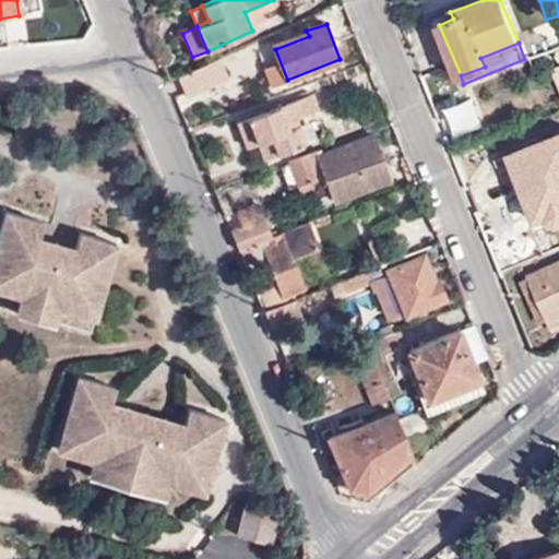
[(225,79),(216,59),(180,75),(189,95),(225,79)]
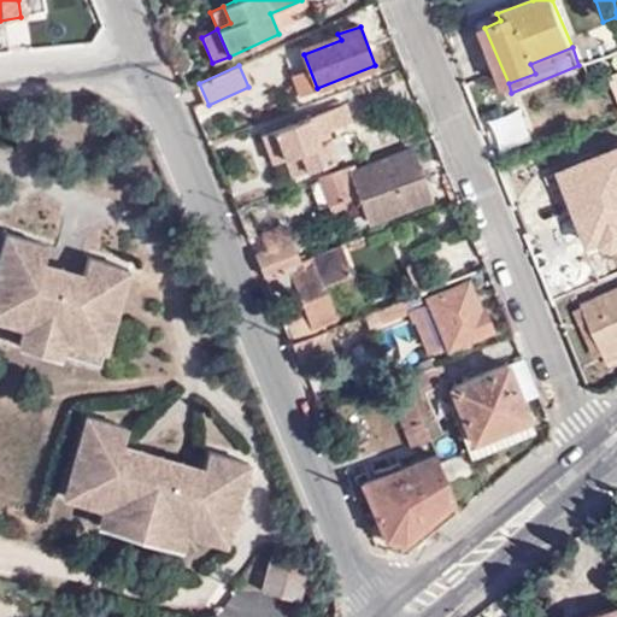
[(262,135),(271,160),(283,157),(291,176),(336,158),(329,140),(318,145),(315,135),(327,130),(350,123),(342,105),(262,135)]
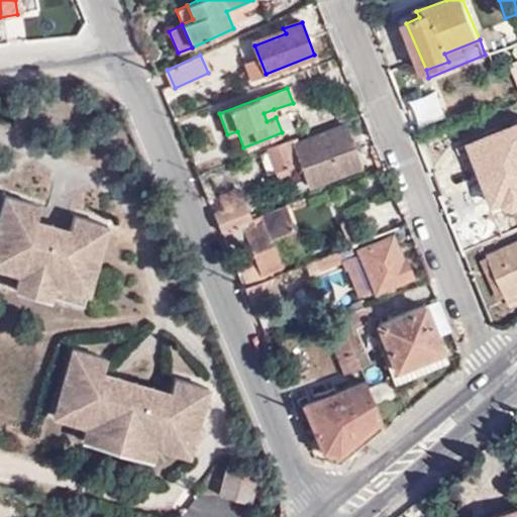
[(276,117),(274,109),(264,113),(267,121),(276,117)]
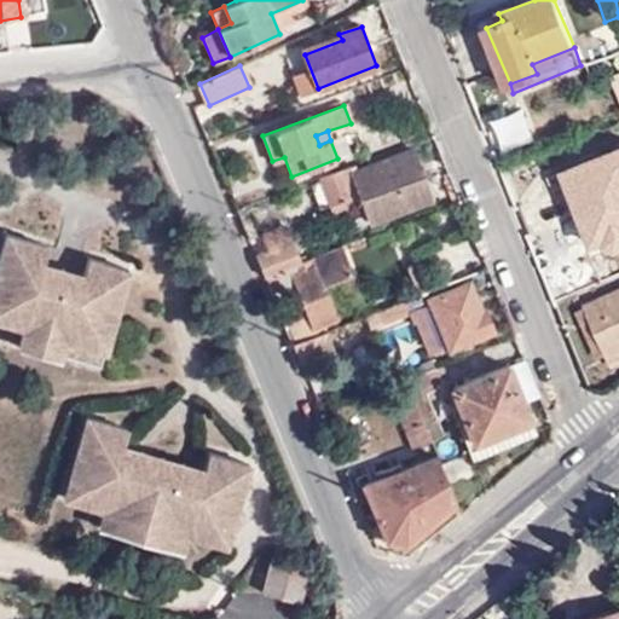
[(618,149),(565,172),(594,246),(606,241),(608,246),(618,241),(618,149)]
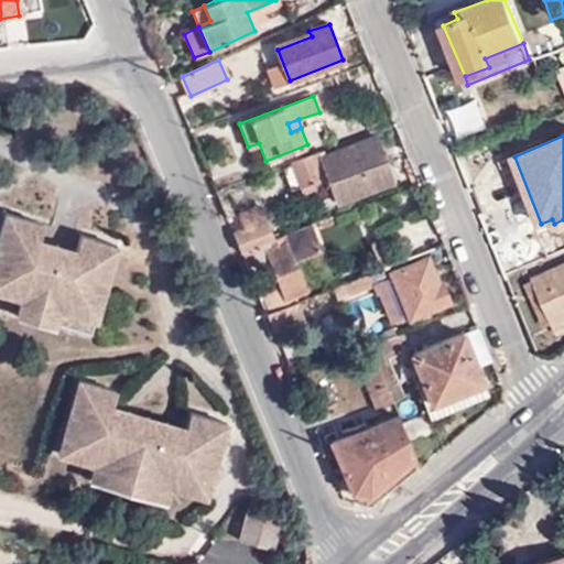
[(392,184),(376,141),(322,162),(338,206),(392,184)]
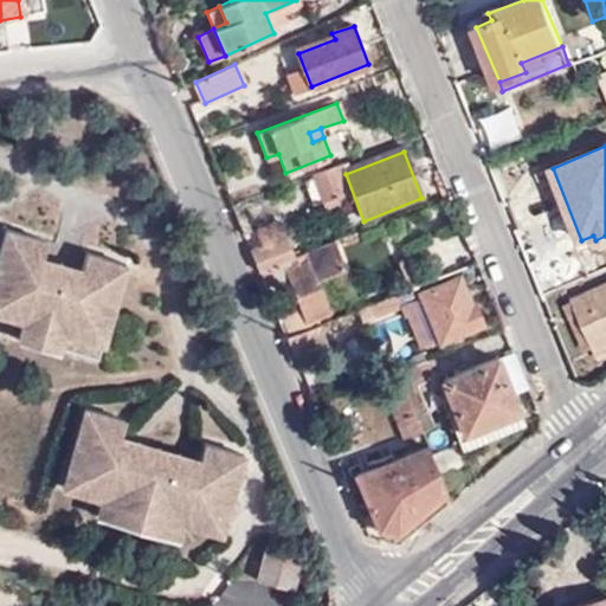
[(278,154),(266,158),(274,176),(285,173),(278,154)]
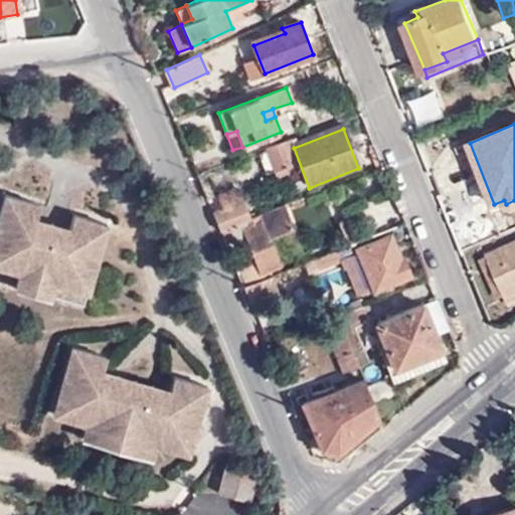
[(289,169),(280,146),(266,151),(275,175),(289,169)]
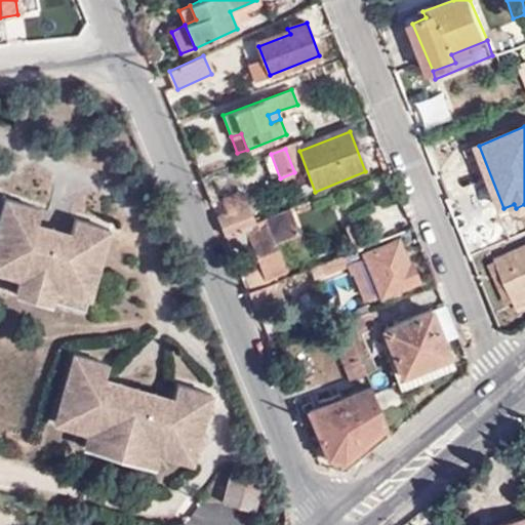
[(297,180),(294,172),(280,178),(283,187),(297,180)]
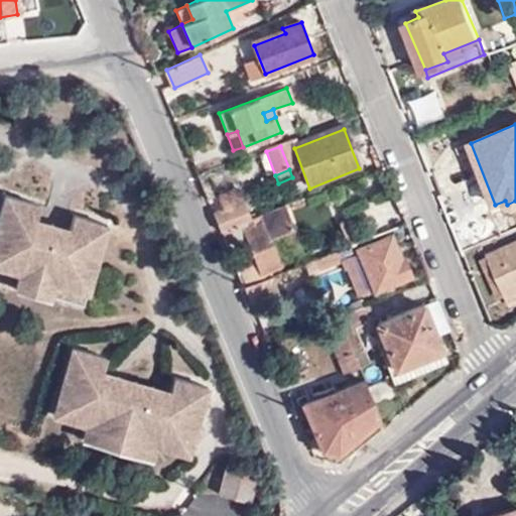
[(223,212),(239,207),(241,206),(235,190),(218,198),(223,212)]
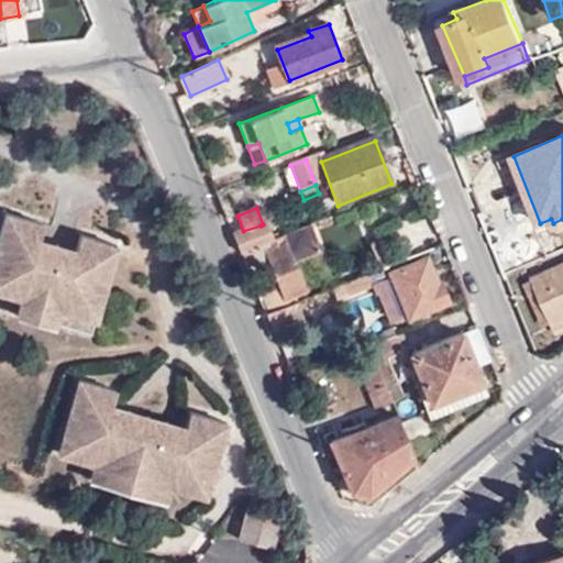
[(79,236),(75,253),(69,275),(32,264),(39,242),(43,227),(6,216),(0,234),(0,273),(7,275),(1,291),(22,297),(19,308),(57,319),(61,309),(80,315),(86,297),(102,301),(118,247),(79,236)]
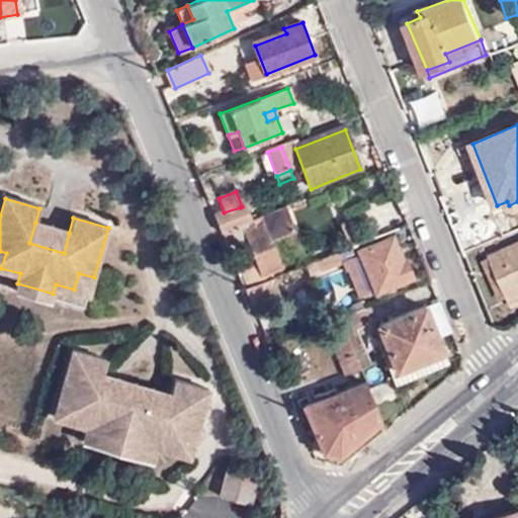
[(224,212),(213,216),(221,233),(236,228),(246,224),(240,207),(224,212)]
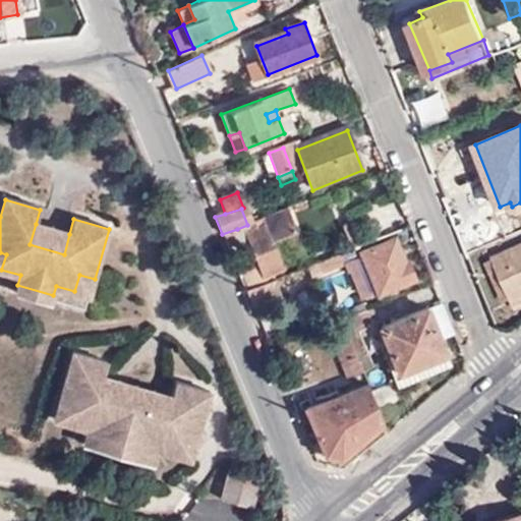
[(272,223),(264,224),(281,269),(288,267),(272,223)]
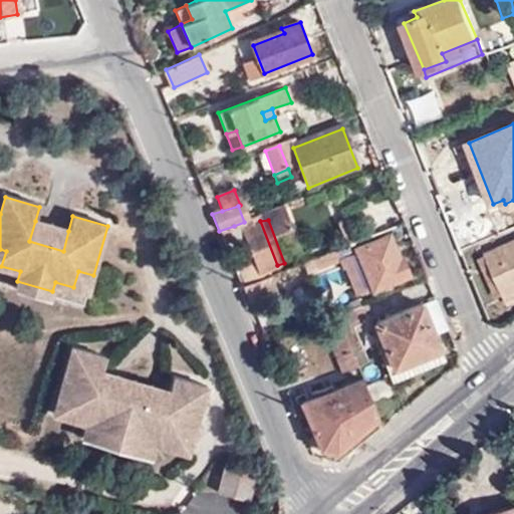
[(63,251),(68,231),(35,221),(29,241),(63,251)]
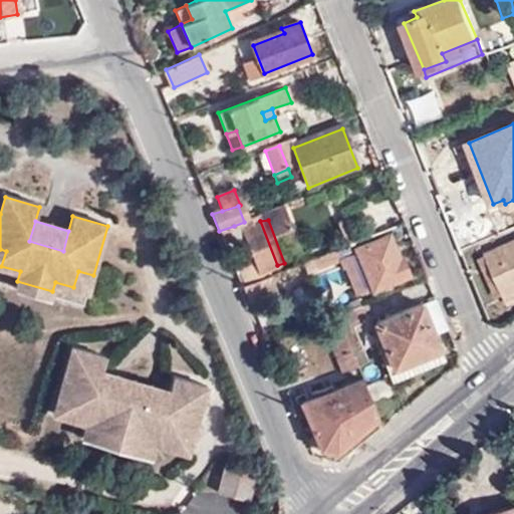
[(235,231),(234,226),(219,231),(223,239),(229,237),(234,249),(247,244),(259,272),(277,265),(260,221),(235,231)]
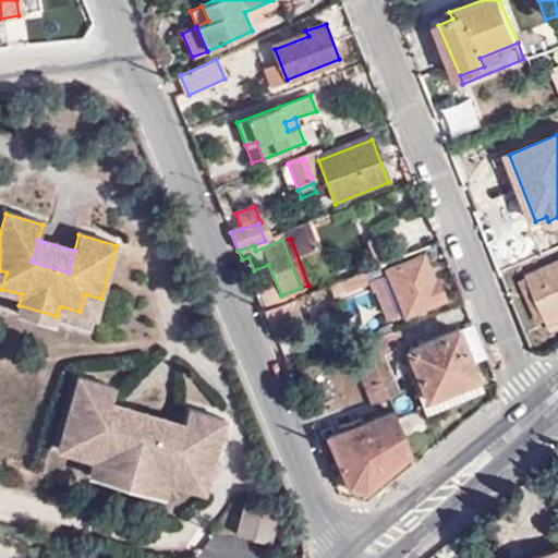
[(386,270),(385,265),(339,282),(343,293),(368,283),(388,276),(403,313),(444,298),(437,278),(433,280),(423,256),(386,270)]
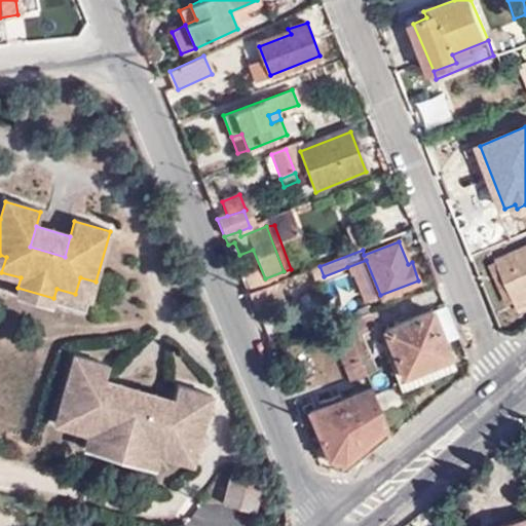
[(525,248),(502,260),(518,299),(525,295),(525,248)]
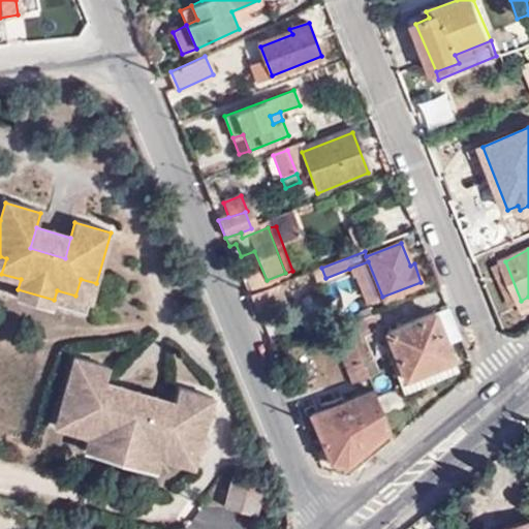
[(364,303),(382,297),(368,261),(349,269),(351,279),(354,278),(364,303)]
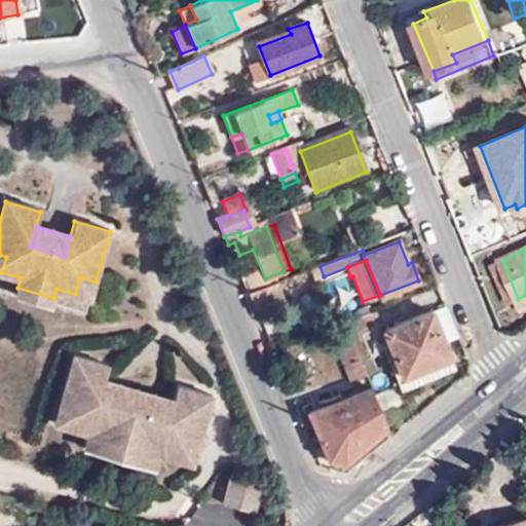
[(518,299),(502,260),(494,263),(510,302),(518,299)]
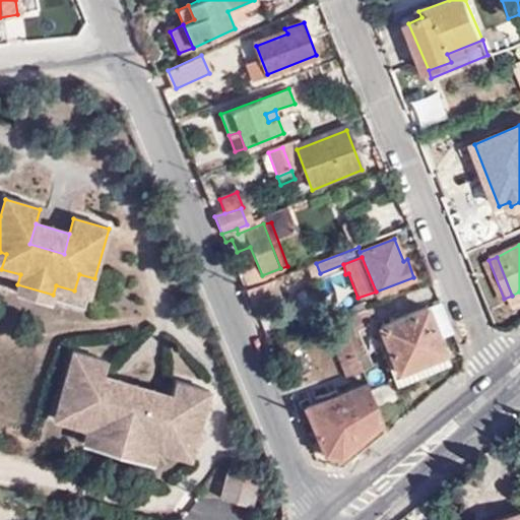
[(240,278),(246,291),(260,285),(254,272),(240,278)]
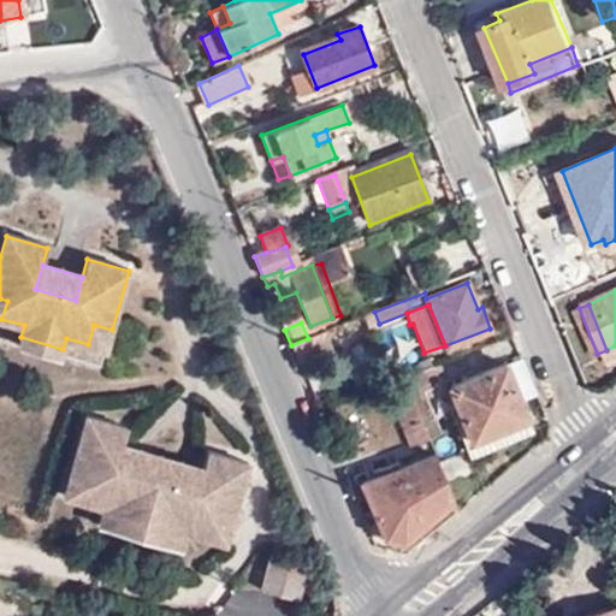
[(106,349),(112,330),(94,325),(88,344),(106,349)]
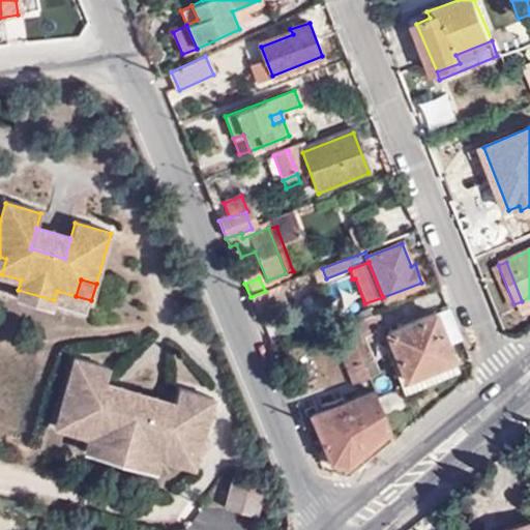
[(287,306),(278,286),(265,291),(251,297),(259,318),(287,306)]
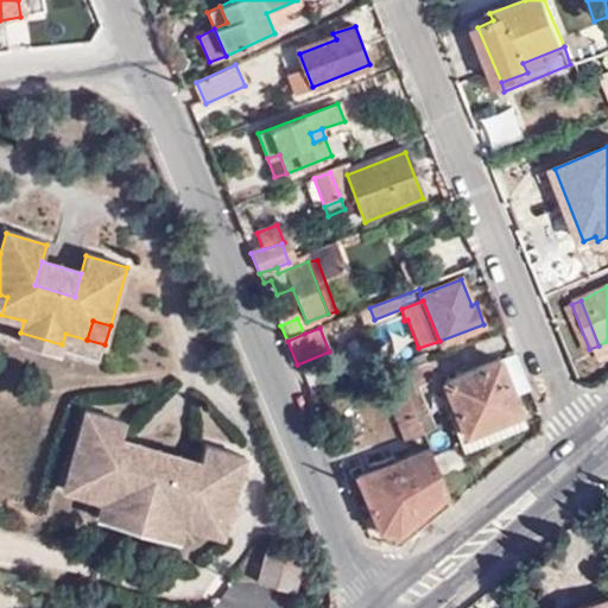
[(59,353),(62,344),(20,333),(18,341),(25,343),(29,347),(33,350),(40,352),(45,352),(52,350),(59,353)]
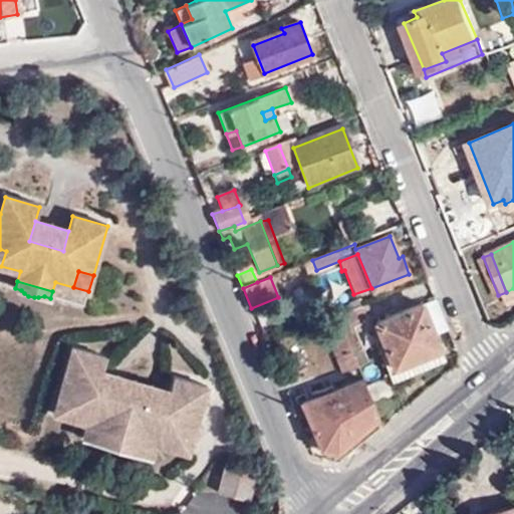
[(439,347),(423,304),(377,321),(398,372),(426,361),(423,354),(439,347)]
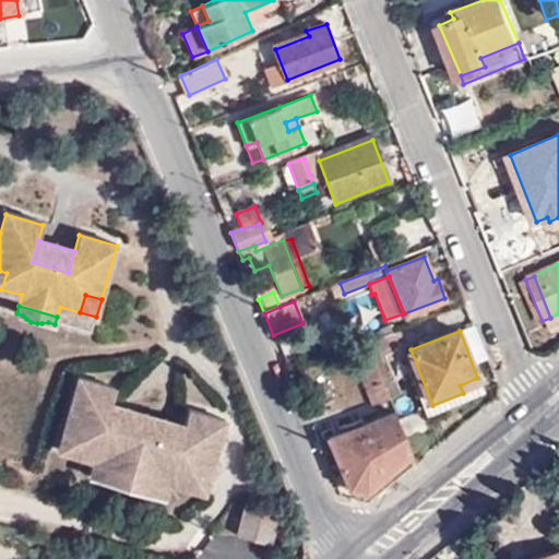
[(402,349),(396,332),(366,344),(371,357),(384,389),(396,385),(384,357),(402,349)]
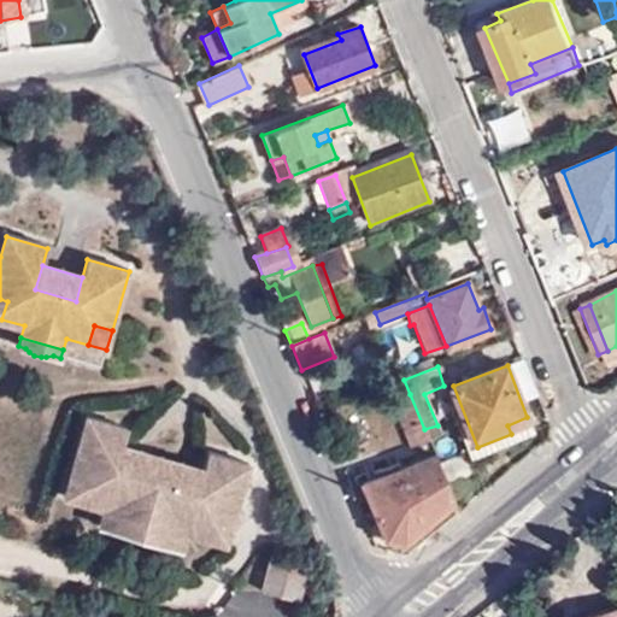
[(429,441),(424,429),(410,394),(394,401),(412,447),(429,441)]
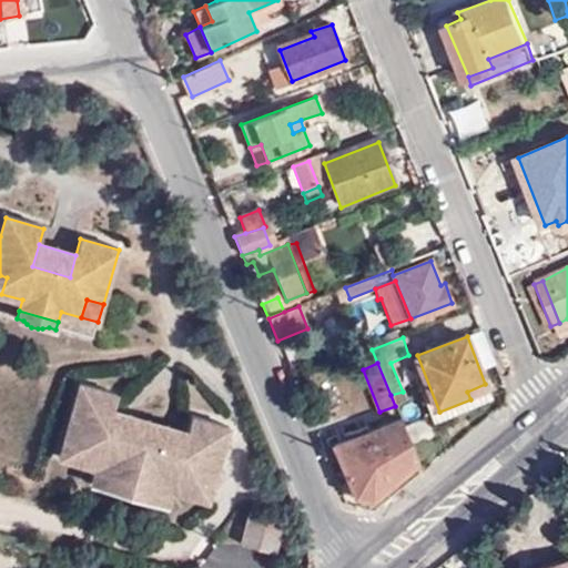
[(79,386),(63,440),(80,445),(74,463),(94,469),(94,470),(113,476),(109,492),(148,503),(152,488),(171,494),(172,490),(192,497),(196,480),(212,486),(229,429),(192,418),(186,434),(181,455),(107,434),(113,412),(117,396),(79,386)]
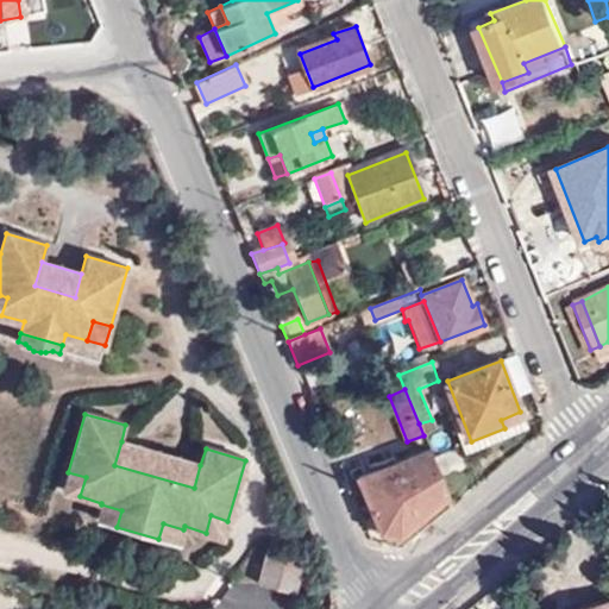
[(200,465),(121,441),(114,465),(194,488),(200,465)]
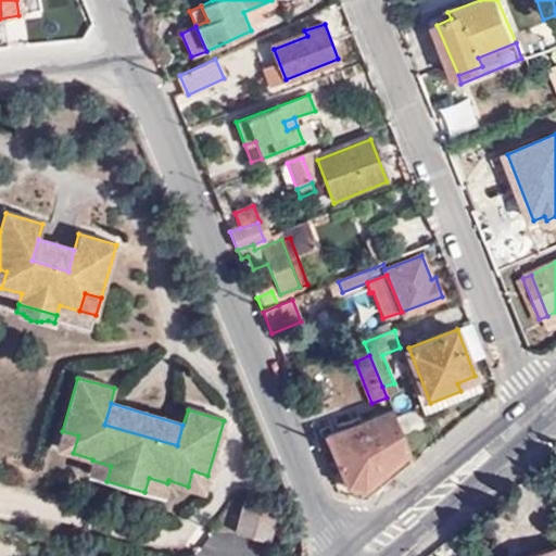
[(366,488),(411,454),(392,408),(328,436),(349,483),(366,488)]
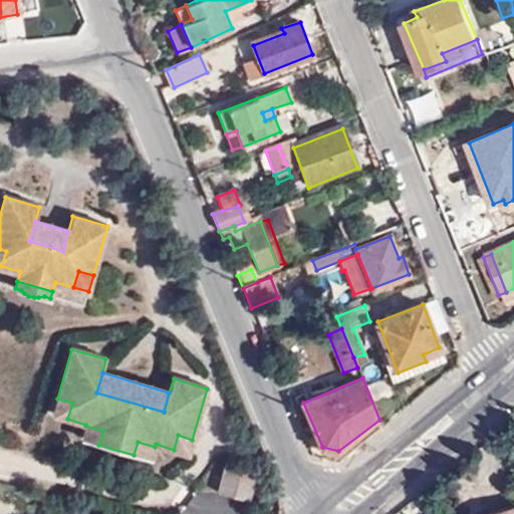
[(72,403),(57,399),(52,415),(67,419),(72,403)]
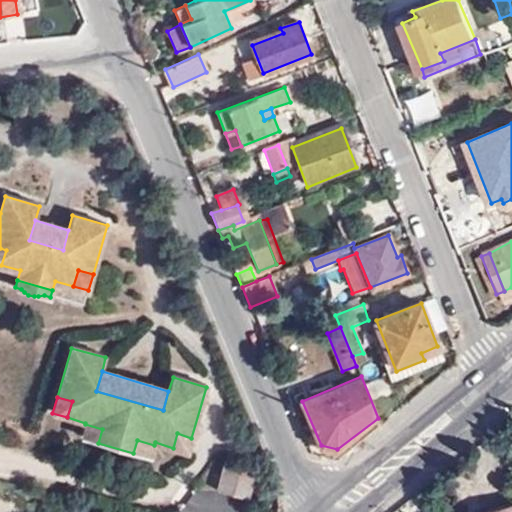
[(102,429),(85,424),(81,438),(98,443),(102,429)]
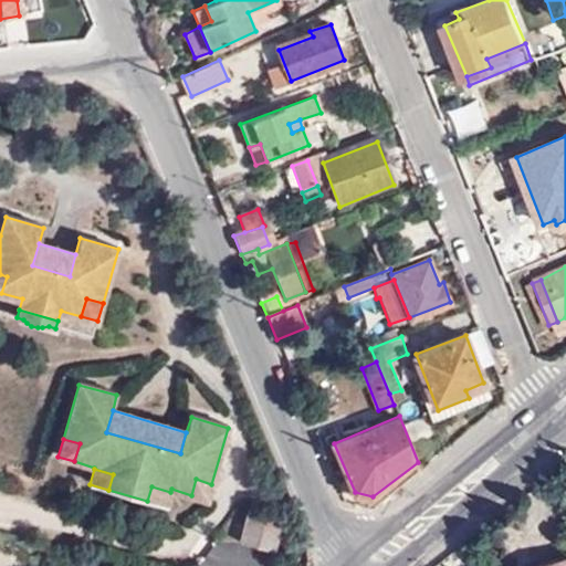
[(208,500),(211,484),(196,479),(191,495),(208,500)]
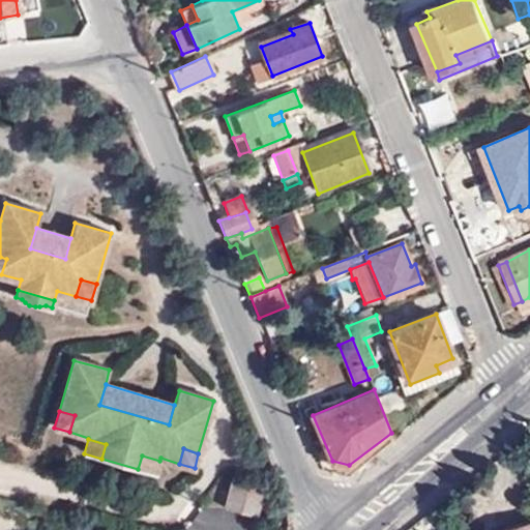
[(142,455),(138,469),(155,474),(159,461),(142,455)]
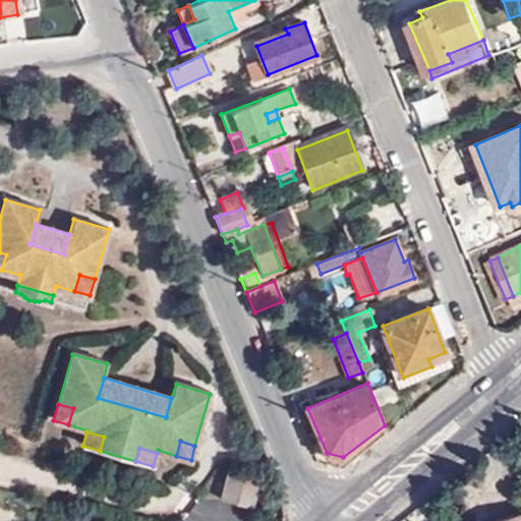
[(253,506),(262,478),(227,468),(219,496),(253,506)]
